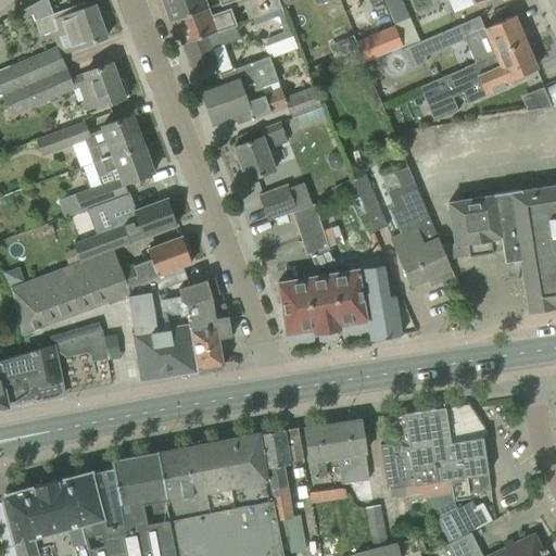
[(47,0),(39,0),(20,11),(23,19),(32,15),(34,21),(36,26),(40,37),(51,34),(61,30),(71,35),(76,49),(106,38),(105,37),(93,4),(87,8),(85,2),(68,8),(52,14),(47,0)]
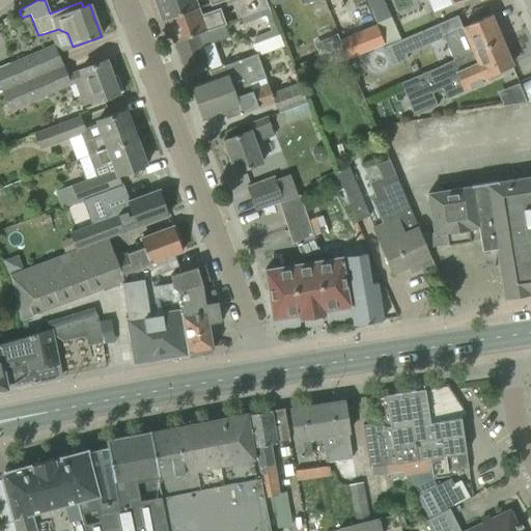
[(154,0),(161,21),(165,20),(173,43),(196,34),(223,24),(223,23),(224,23),(218,6),(230,2),(236,19),(267,7),(263,0),(154,0)]
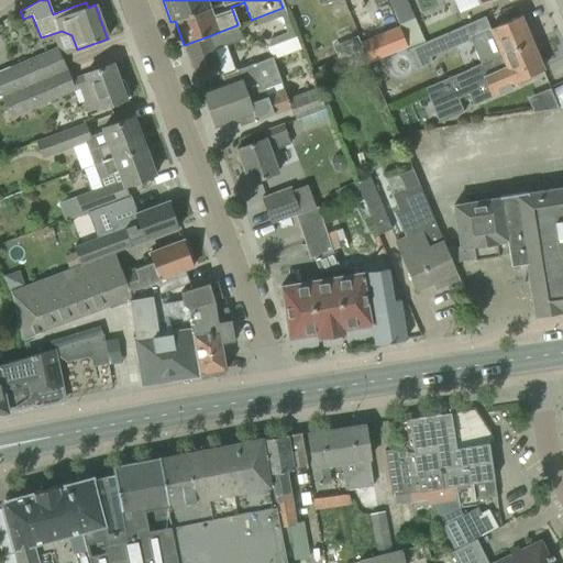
[(360,0),(344,0),(350,13),(363,8),(360,0)]
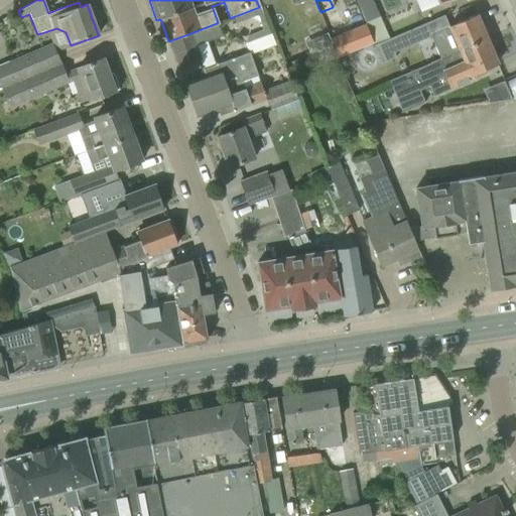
[(487,38),(477,14),(429,34),(430,37),(439,58),(487,38)]
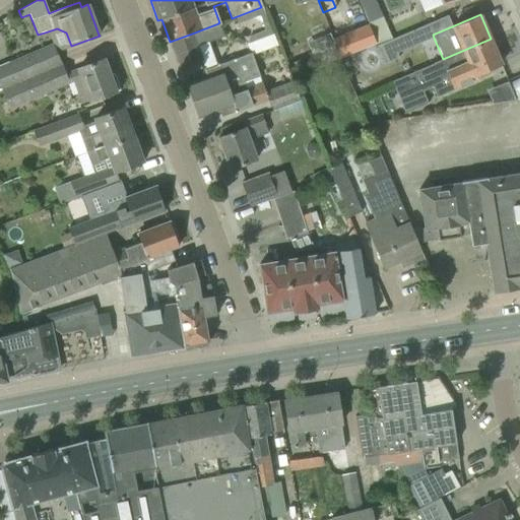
[(391,40),(381,17),(368,23),(368,25),(376,44),(376,46),(391,40)]
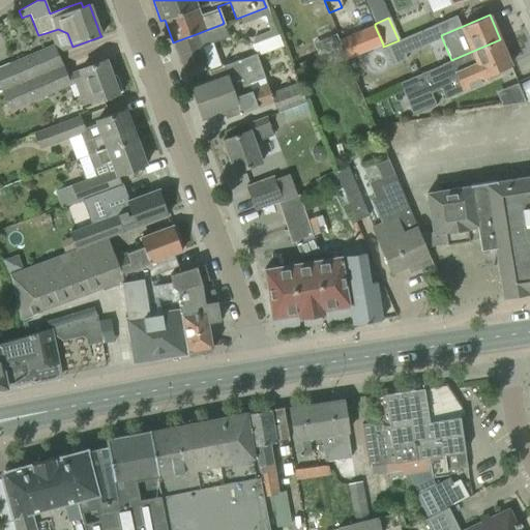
[(196,34),(201,47),(228,36),(223,24),(196,34)]
